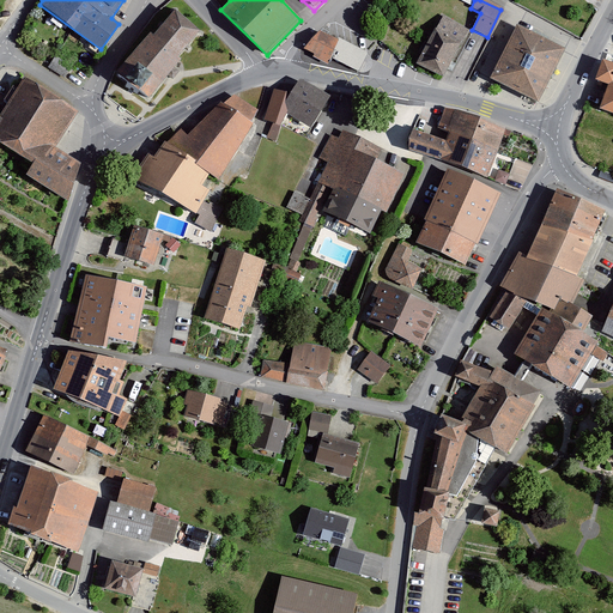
[(120,74),(152,101),(184,61),(181,58),(200,35),(175,14),(156,37),(152,35),(120,74)]
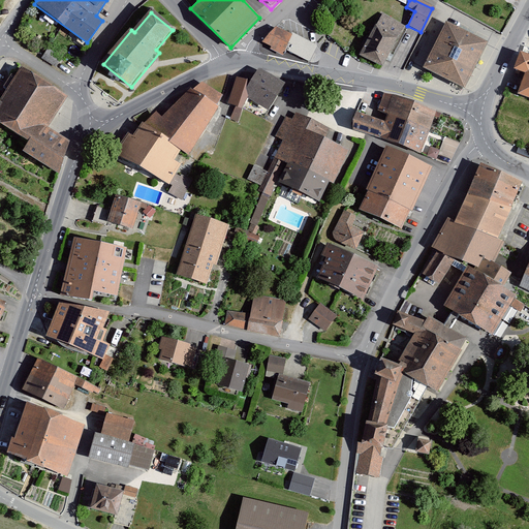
[(383,68),(405,28),(381,16),(360,56),(383,68)]
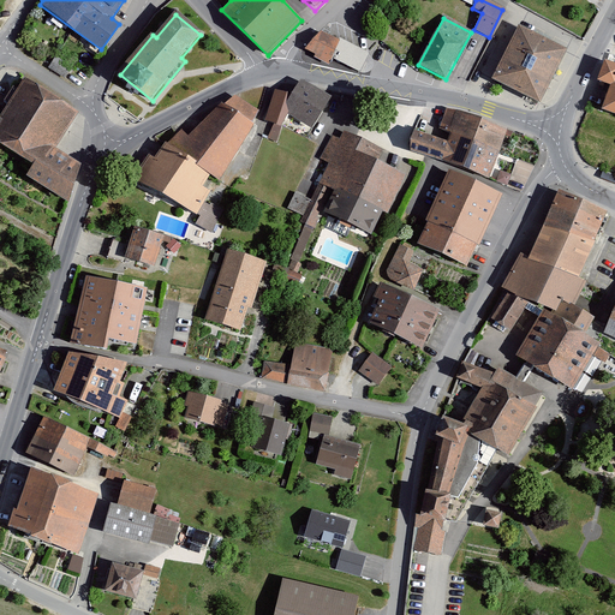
[(567,48),(521,25),(495,78),(539,101),(567,48)]
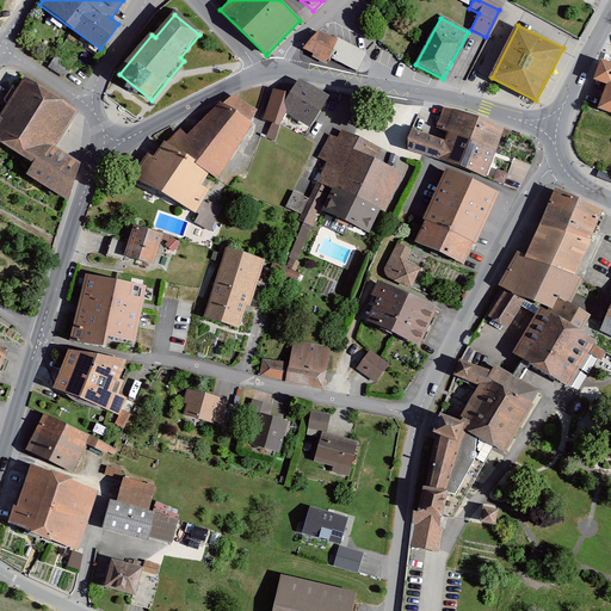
[(365,54),(319,32),(303,50),(313,55),(312,60),(328,67),(331,61),(357,73),(365,54)]
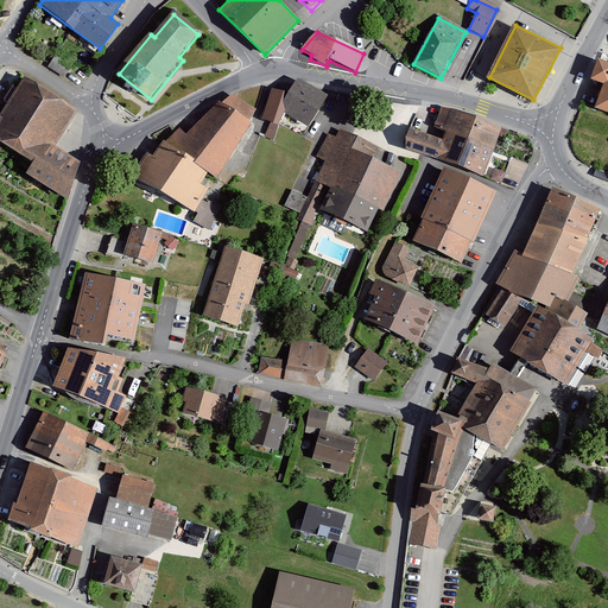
[(607,61),(600,58),(593,78),(607,83),(599,108),(607,112),(607,61)]
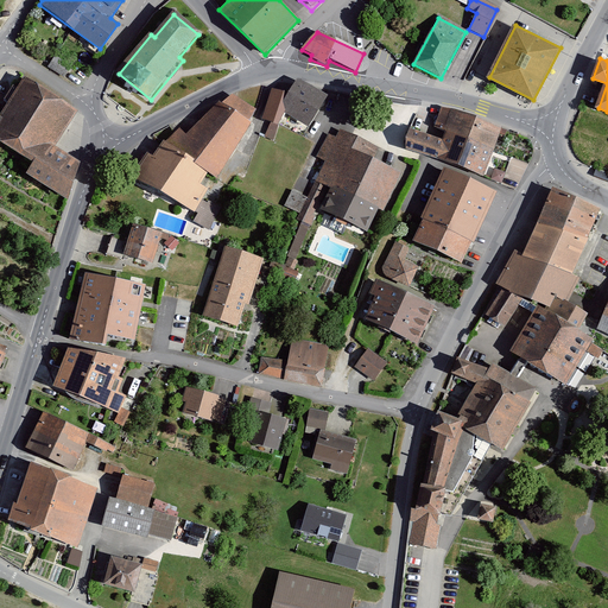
[(24,77),(0,112),(0,139),(33,159),(26,171),(68,197),(81,160),(56,144),(76,109),(24,77)]
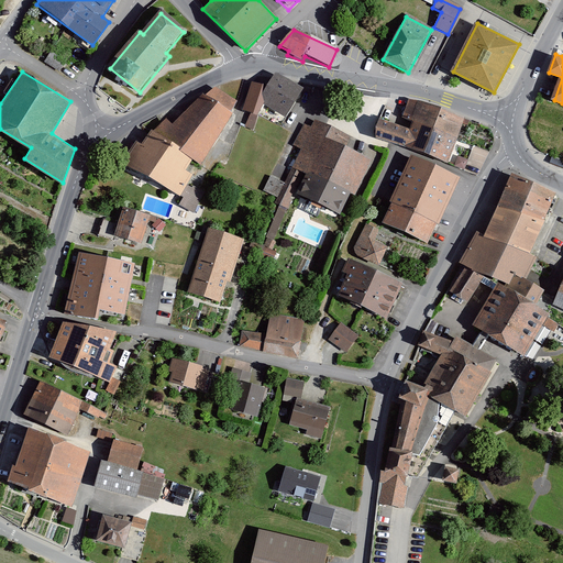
[(267,88),(252,81),(242,109),(260,116),(263,106),(287,119),(305,90),(275,76),(267,88)]
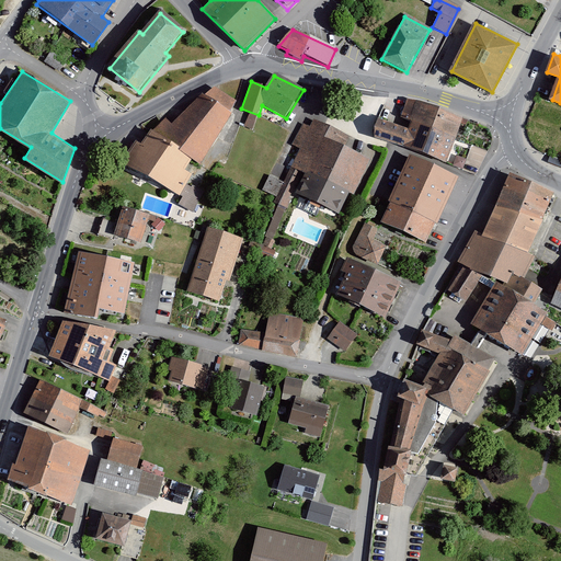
[(213,86),(206,95),(226,110),(233,100),(213,86)]
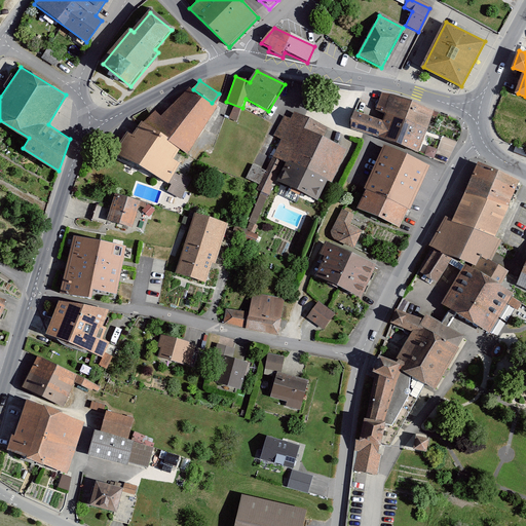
[(193,89),(190,88),(161,116),(154,111),(143,123),(182,148),(189,152),(218,107),(212,103),(193,89)]
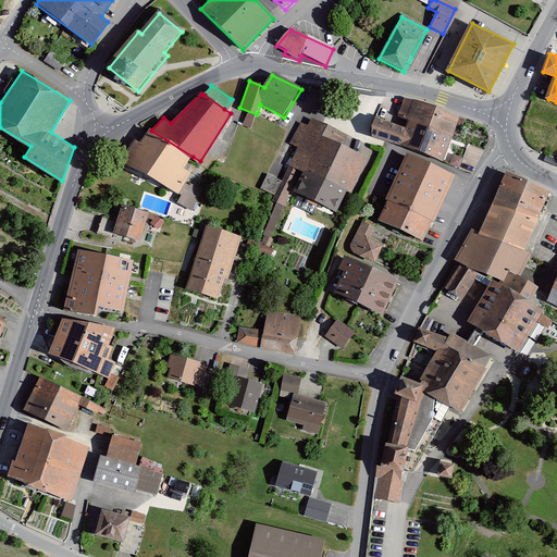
[(444,159),(458,116),(404,98),(396,123),(376,116),(370,134),(444,159)]
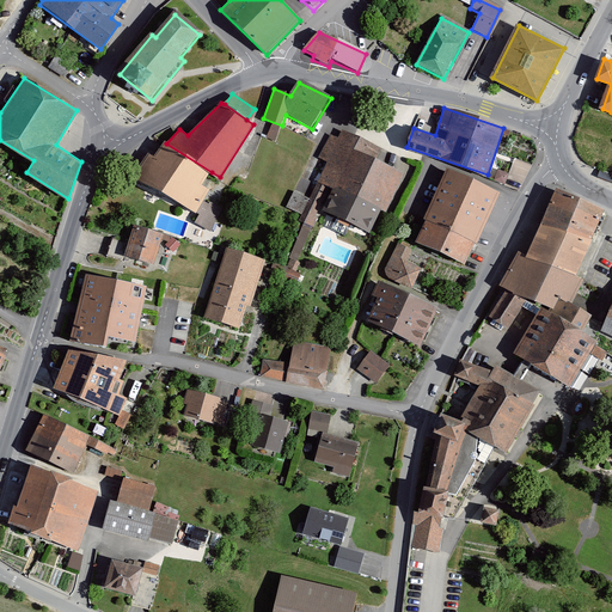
[(334,190),(324,210),(369,233),(381,206),(385,207),(403,170),(368,153),(372,144),(342,129),(338,136),(331,133),(319,158),(328,161),(299,220),(312,226),(330,188),(334,190)]
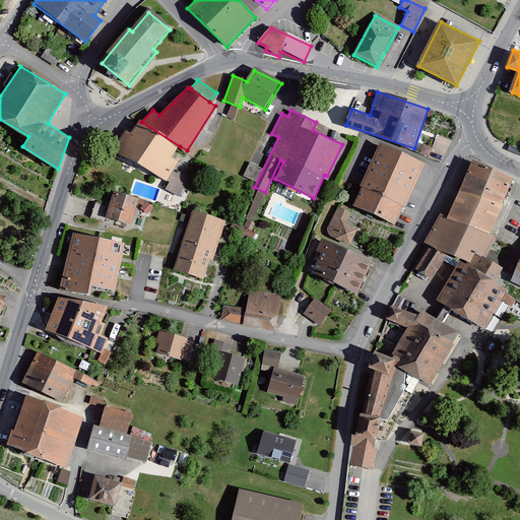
[(180,146),(141,122),(133,134),(127,131),(115,151),(167,183),(181,159),(175,155),(180,146)]
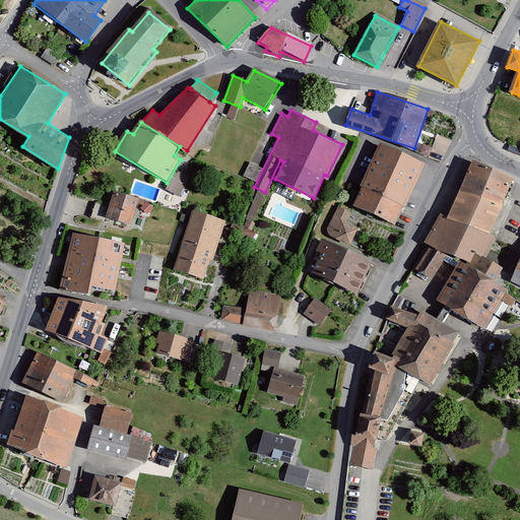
[(426,164),(382,143),(352,206),(396,226),(426,164)]
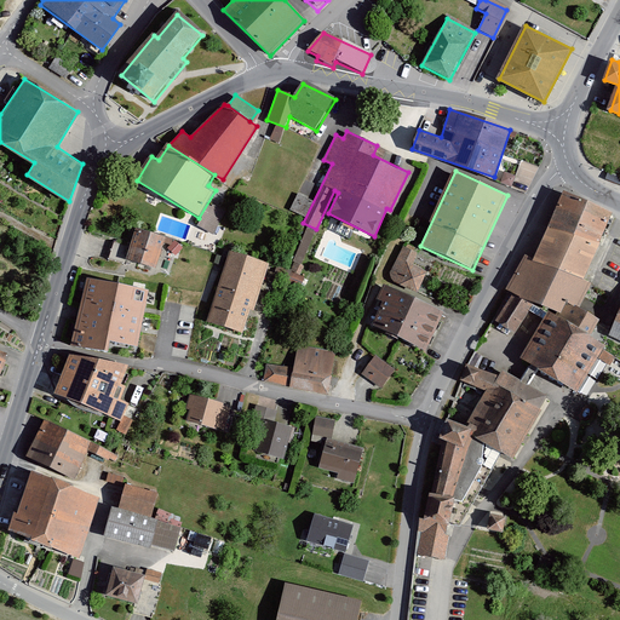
[(512,187),(517,176),(505,171),(501,181),(512,187)]
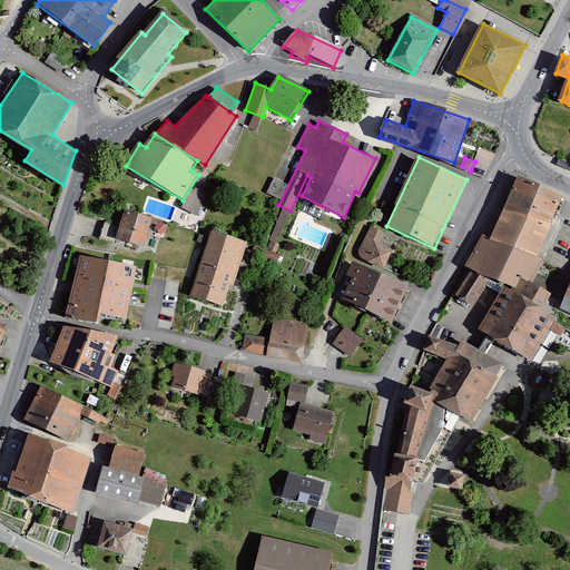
[(569,161),(559,157),(556,164),(569,169),(569,161)]
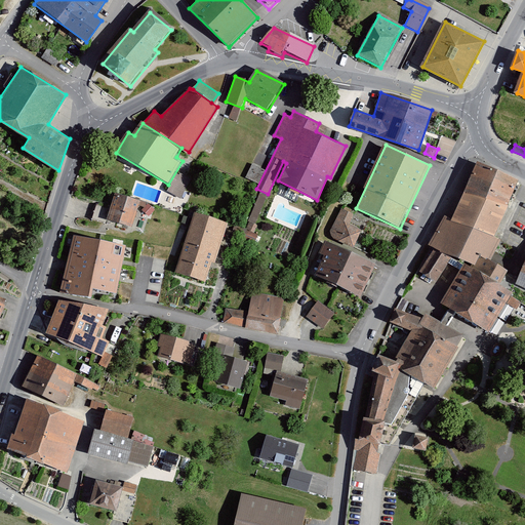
[(517,180),(477,162),(451,216),(445,214),(431,243),(437,245),(453,253),(501,280),(508,269),(491,259),(501,239),(494,235),(517,180)]
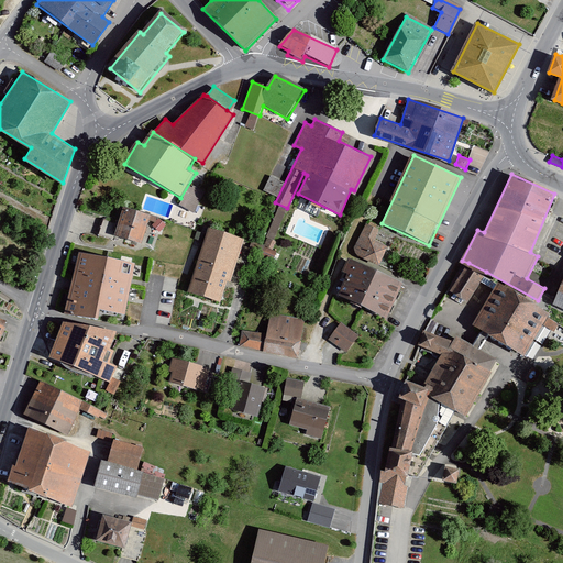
[(150,216),(123,207),(114,236),(141,244),(150,216)]
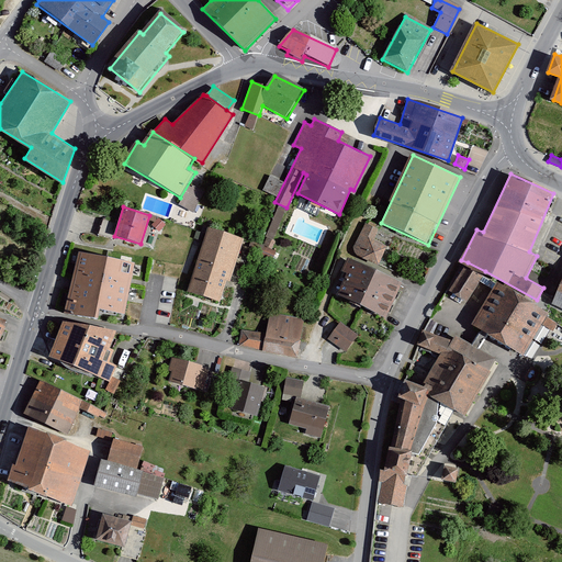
[(378,228),(364,223),(352,248),(352,253),(355,255),(379,266),(389,246),(373,239),(378,228)]
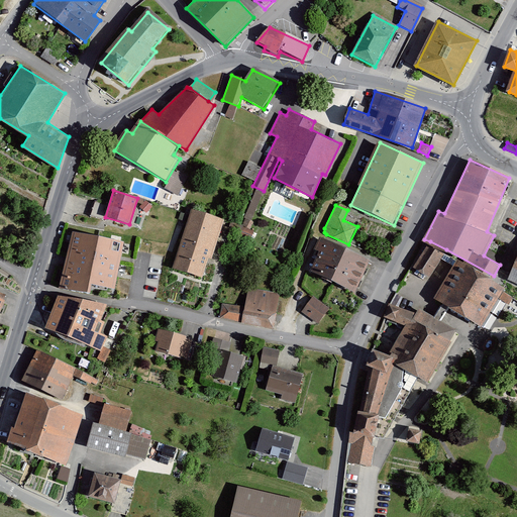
[(192,211),(172,268),(203,279),(222,221),(192,211)]
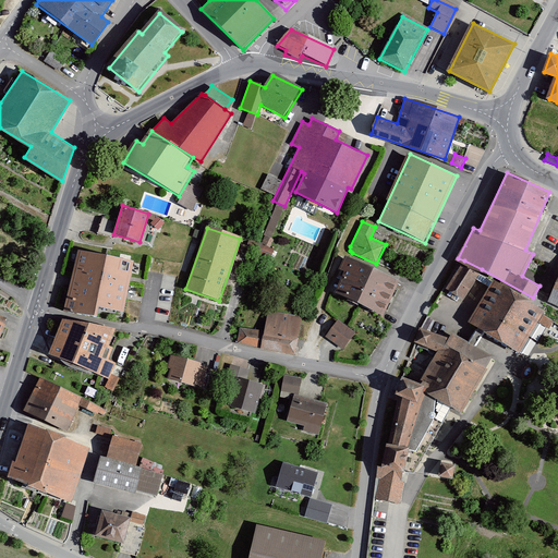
[(135,265),(79,251),(63,310),(96,316),(98,305),(124,311),(135,265)]
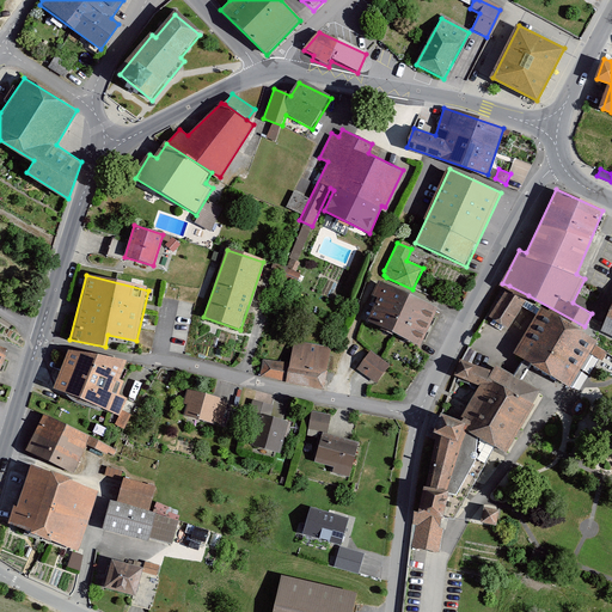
[(380,281),(363,319),(422,346),(440,306),(380,281)]
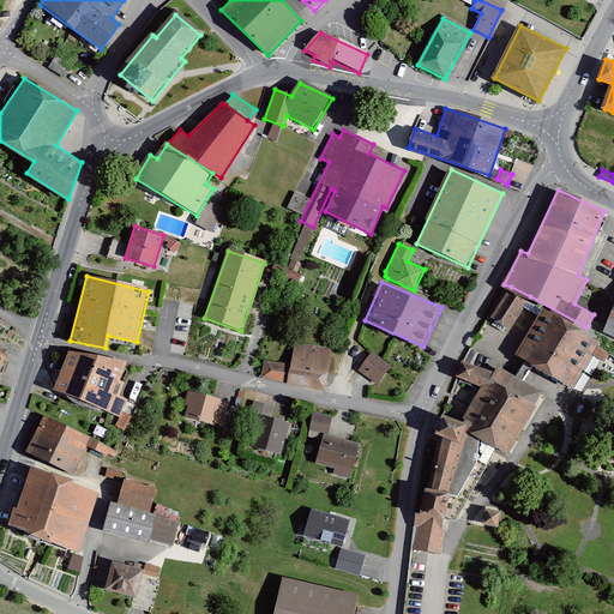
[(530,296),(511,287),(492,317),(509,330),(530,296)]
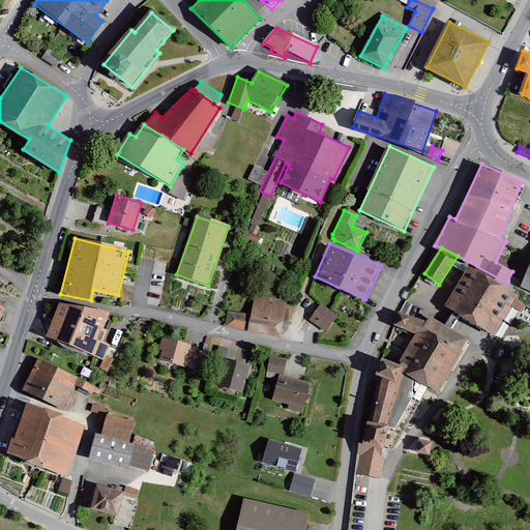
[(529,262),(520,286),(529,290),(529,262)]
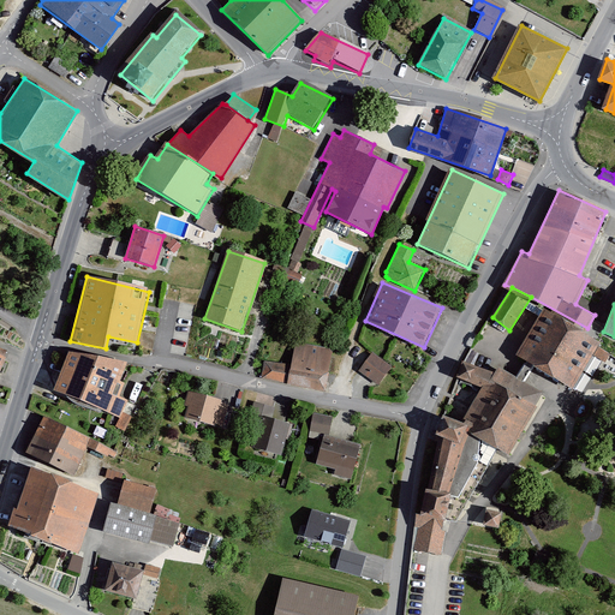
[(544,310),(518,356),(527,362),(535,365),(577,388),(603,341),(544,310)]
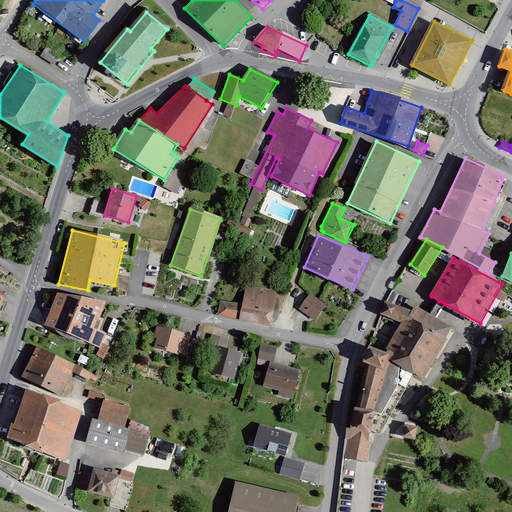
[(277,292),(244,287),(241,305),(220,302),(218,313),(272,322),(277,292)]
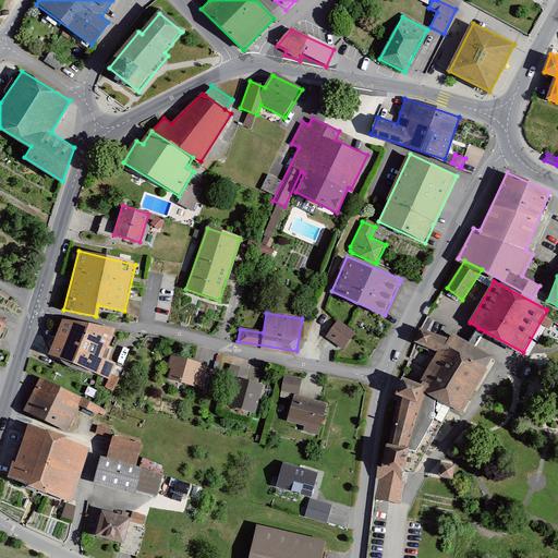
[(114,328),(61,318),(49,353),(109,378),(116,362),(109,359),(114,347),(109,343),(114,328)]
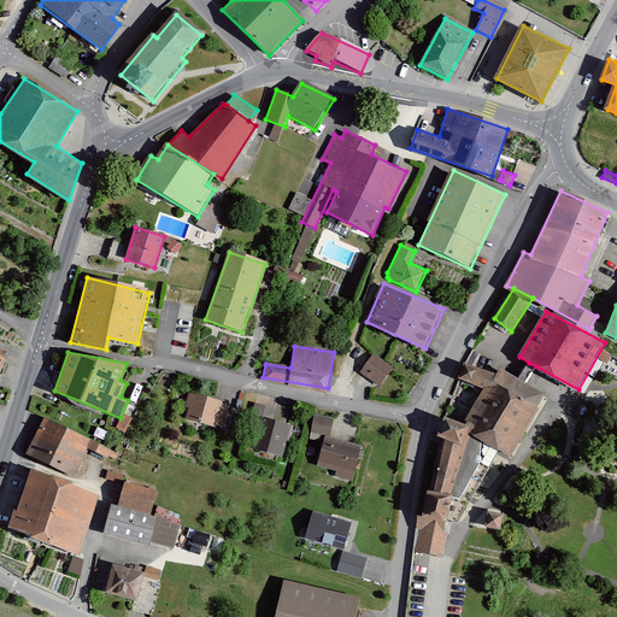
[(391,366),(371,353),(360,371),(378,383),(391,366)]
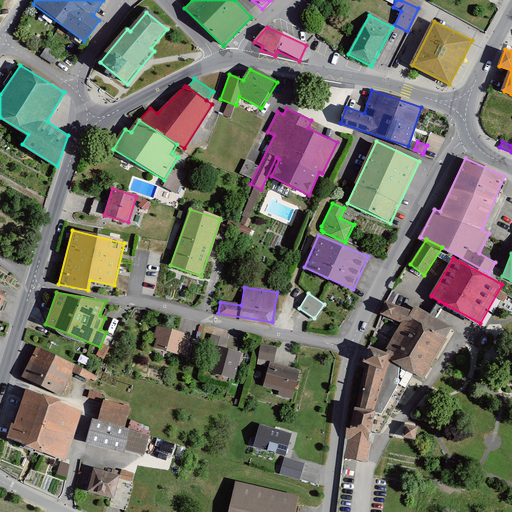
[(431,316),(415,306),(412,310),(385,300),(381,313),(401,321),(384,353),(385,356),(391,359),(423,378),(452,328),(436,319),(431,316)]
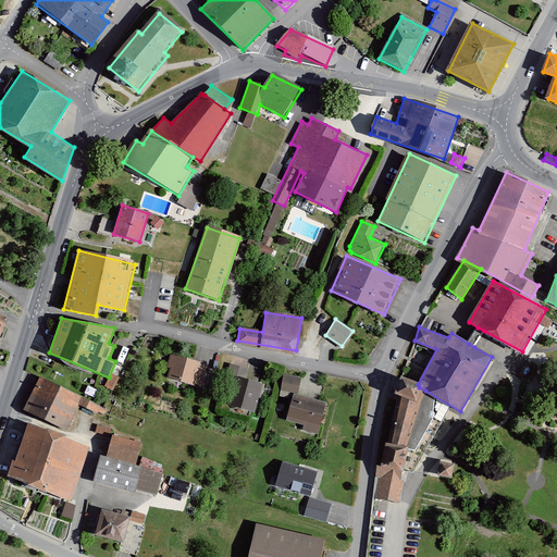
[(484,331),(478,327),(469,344),(474,347),(484,331)]
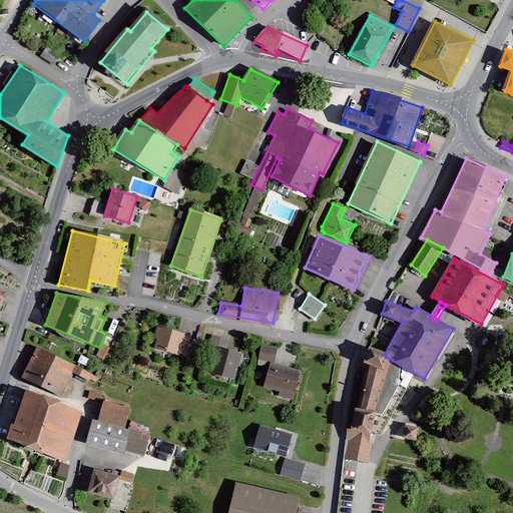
[(192,337),(155,327),(149,346),(186,356),(192,337)]
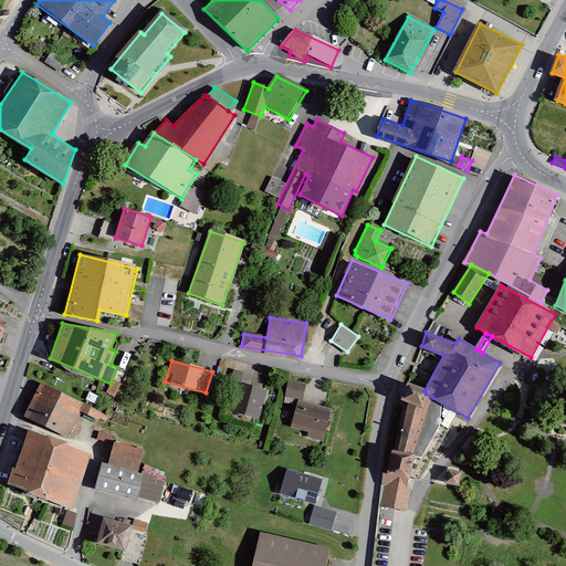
[(306,383),(289,379),(285,397),(304,400),(306,383)]
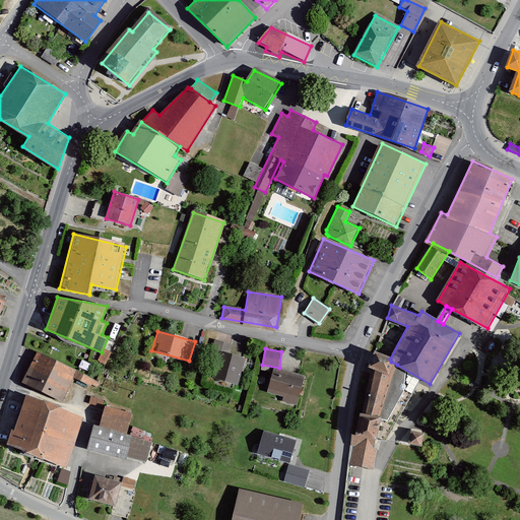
[(246,358),(219,350),(212,377),(239,384),(246,358)]
